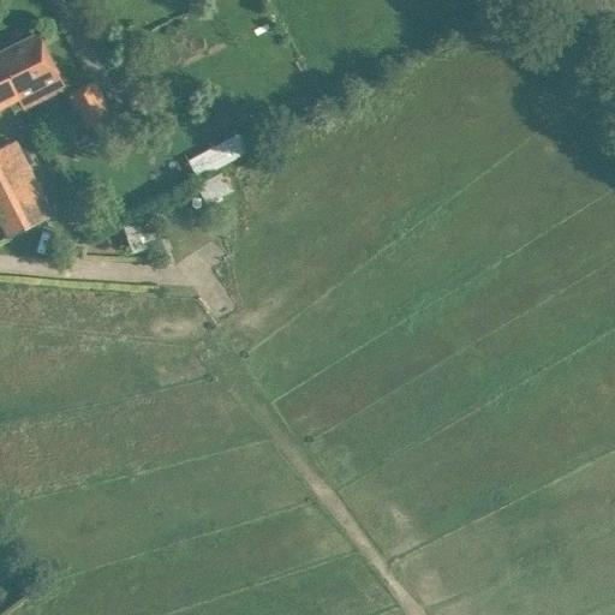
[(37,34),(0,52),(0,64),(18,99),(23,108),(64,88),(37,34)]
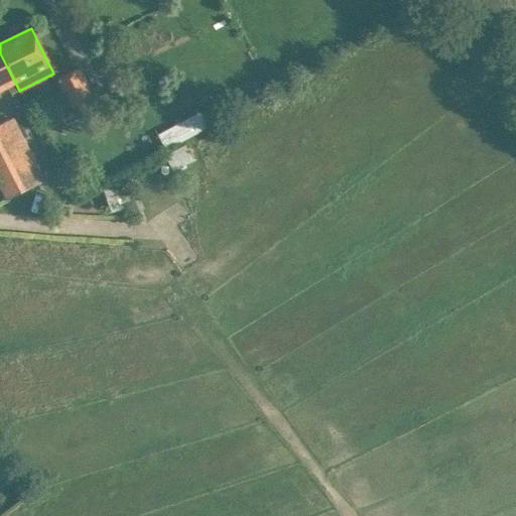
[(0,90),(15,83),(0,53),(0,90)]
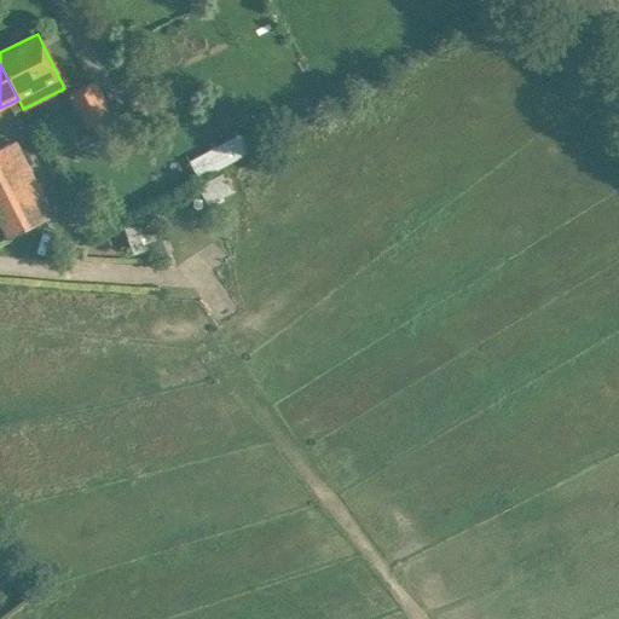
[(70,137),(84,129),(85,133),(81,136),(87,148),(115,132),(108,117),(110,116),(92,84),(65,97),(73,111),(61,117),(70,137)]
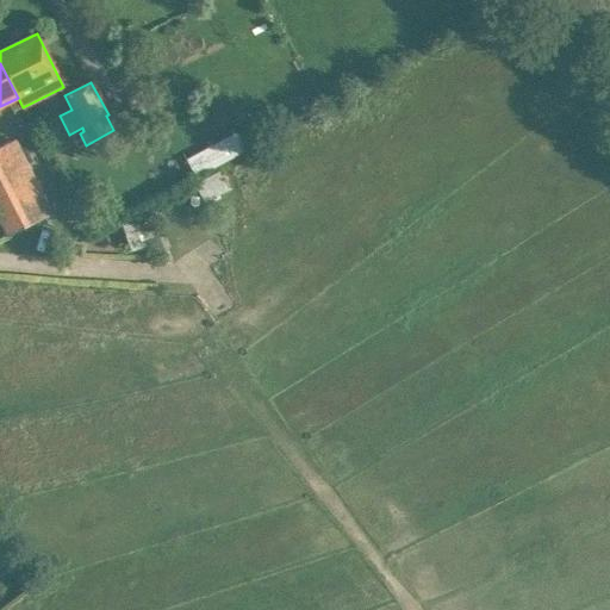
[(186,159),(197,178),(247,150),(235,130),(213,142),(215,144),(186,159)]
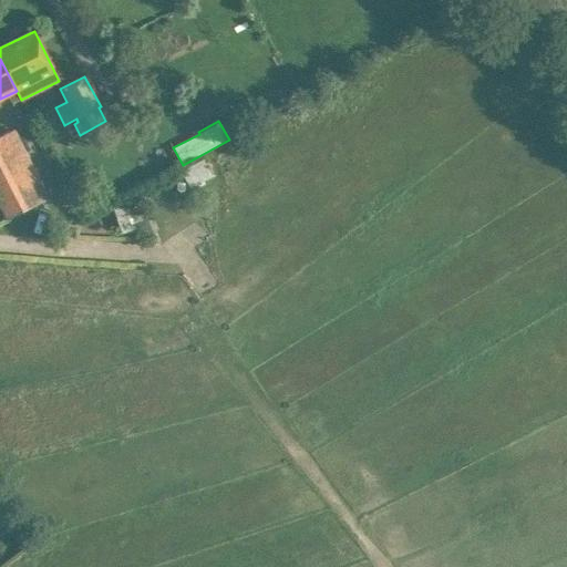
[(48,197),(13,130),(0,135),(0,204),(7,218),(48,197)]
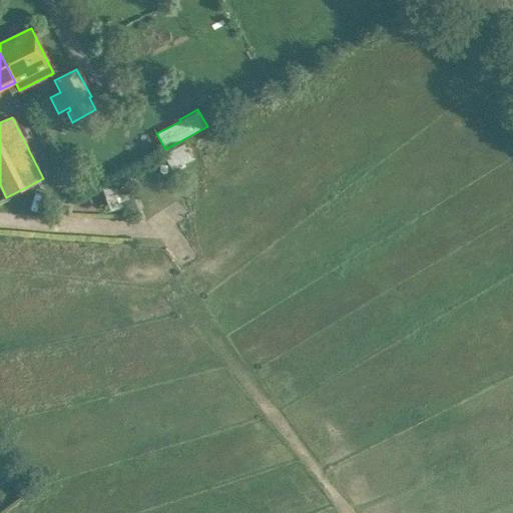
[(112,183),(102,186),(110,211),(121,207),(112,183)]
